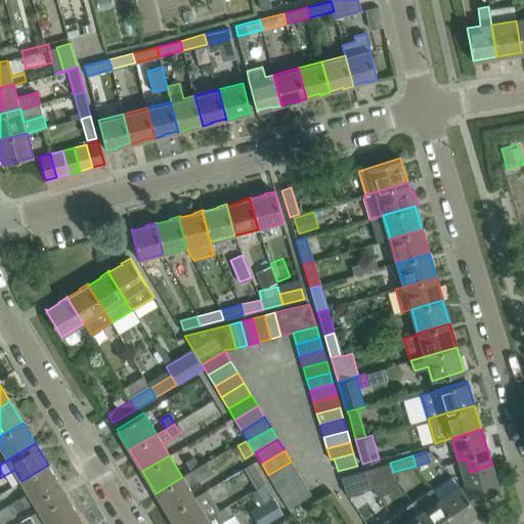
[(191,471),(199,467),(193,457),(185,463),(191,471)]
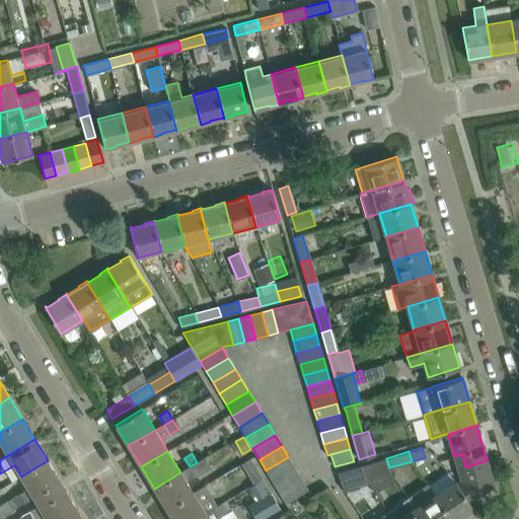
[(494,486),(487,460),(465,467),(462,454),(454,456),(461,479),(457,483),(469,502),(494,486)]
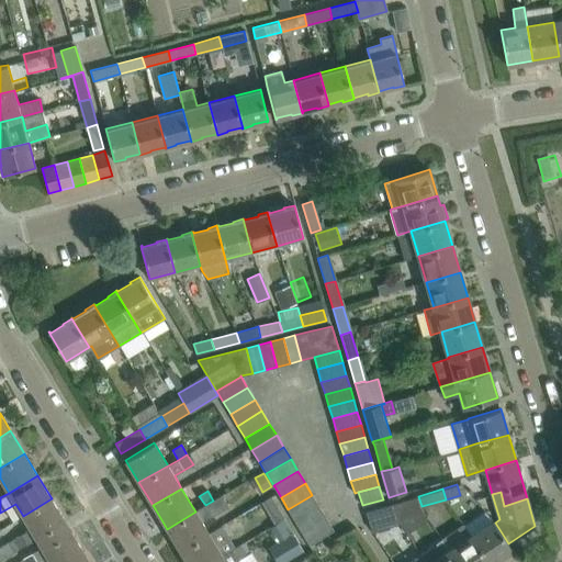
[(180,550),(209,534),(201,520),(227,504),(222,495),(213,501),(205,505),(195,512),(167,529),(180,550)]
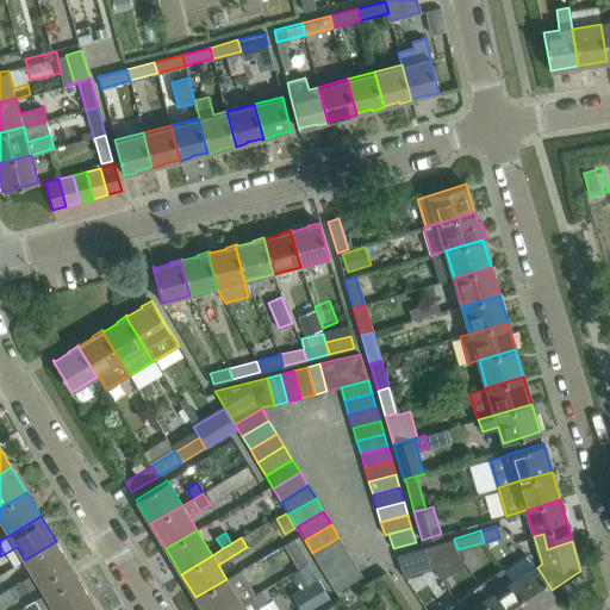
[(321,566),(347,549),(338,537),(312,553),(321,566)]
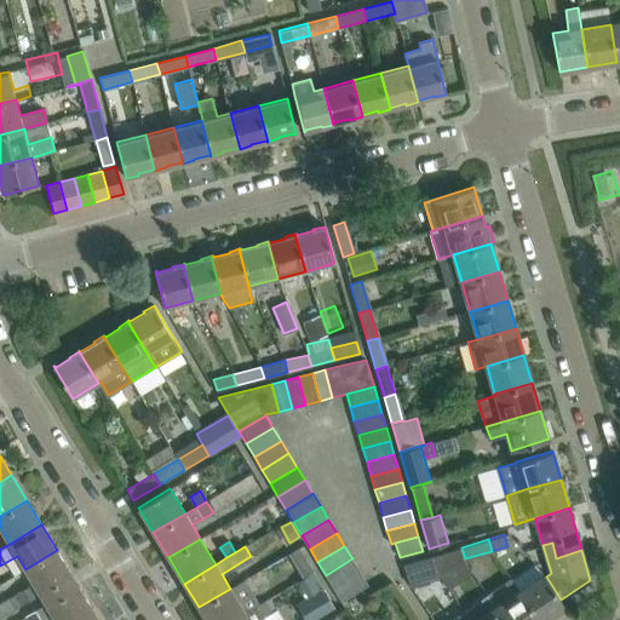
[(262,572),(269,583),(293,568),(300,580),(313,573),(298,547),(286,555),(287,557),(262,572)]
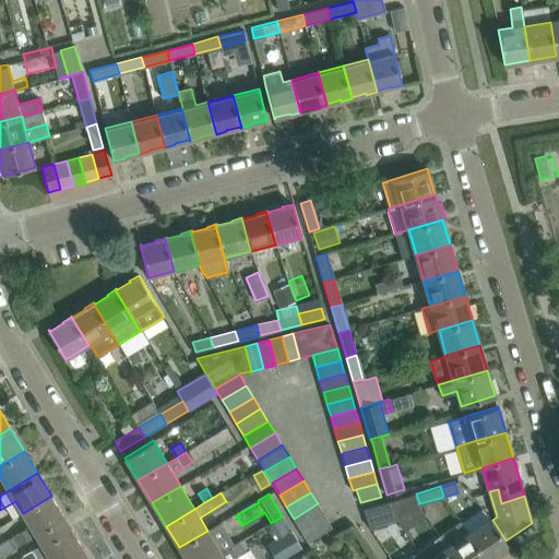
[(419,503),(416,494),(389,501),(392,511),(419,503)]
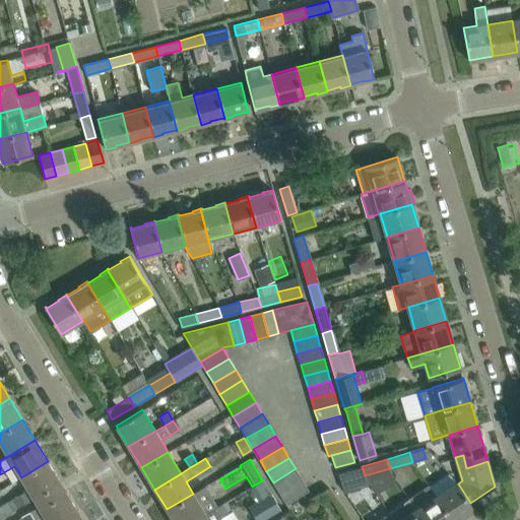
[(64,490),(48,461),(21,477),(28,489),(0,505),(0,518),(34,499),(45,492),(49,499),(64,490)]
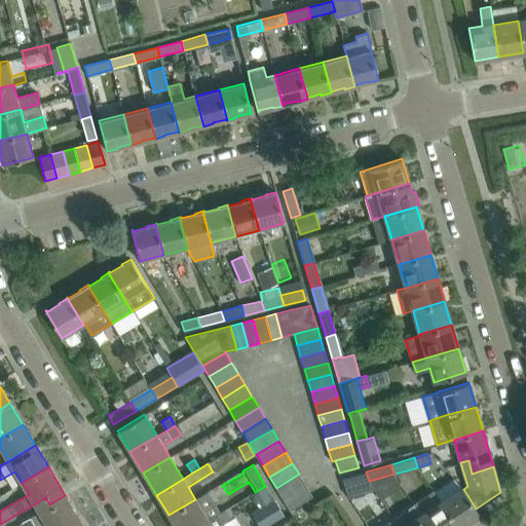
[(357,485),(369,481),(366,472),(342,479),(347,496),(359,493),(357,485)]
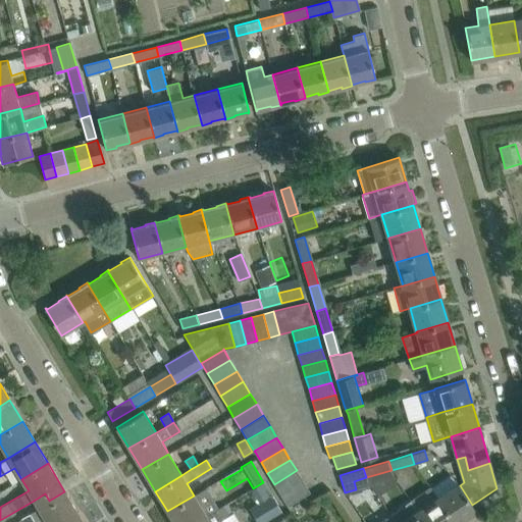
[(280,494),(303,481),(297,470),(274,484),(280,494)]
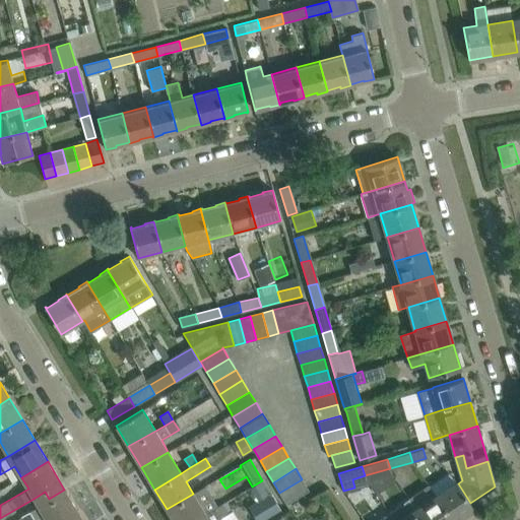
[(309,491),(302,479),(279,493),(286,504),(309,491)]
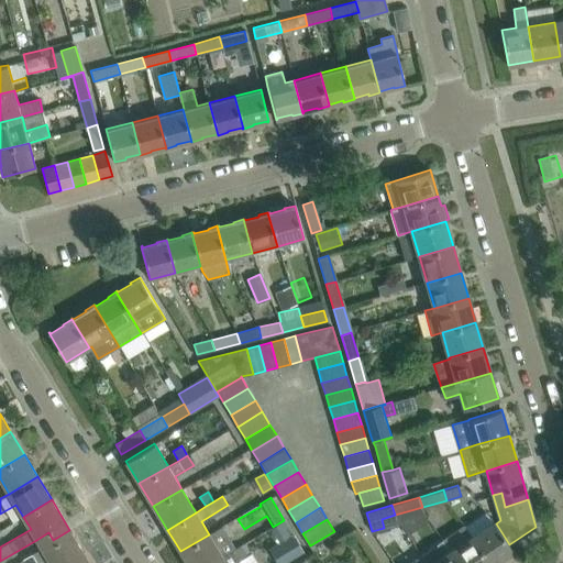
[(495,562),(514,551),(509,544),(496,523),(494,521),(473,536),(490,562),(495,562)]
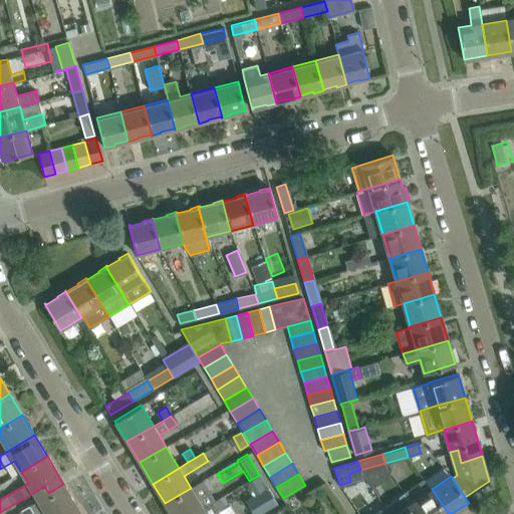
[(171,513),(194,513),(204,508),(215,502),(203,481),(191,488),(165,503),(171,513)]
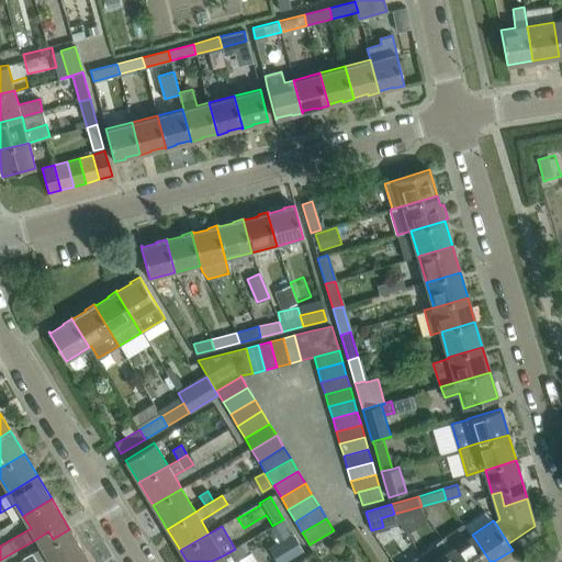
[(69,561),(85,553),(69,529),(53,539),(48,531),(36,539),(41,547),(15,561),(38,561),(47,558),(49,561),(69,561)]
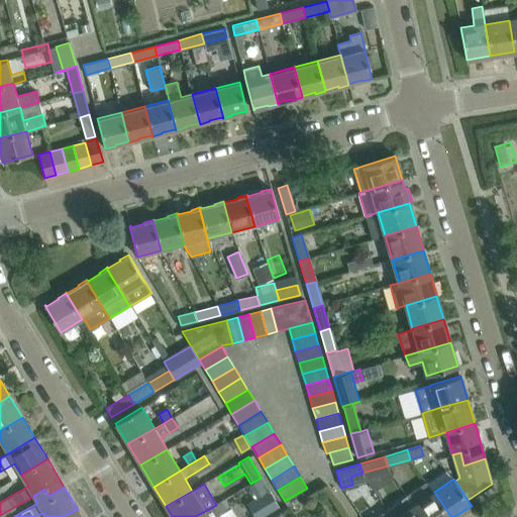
[(270,491),(248,505),(255,516),(260,516),(279,506),(270,491)]
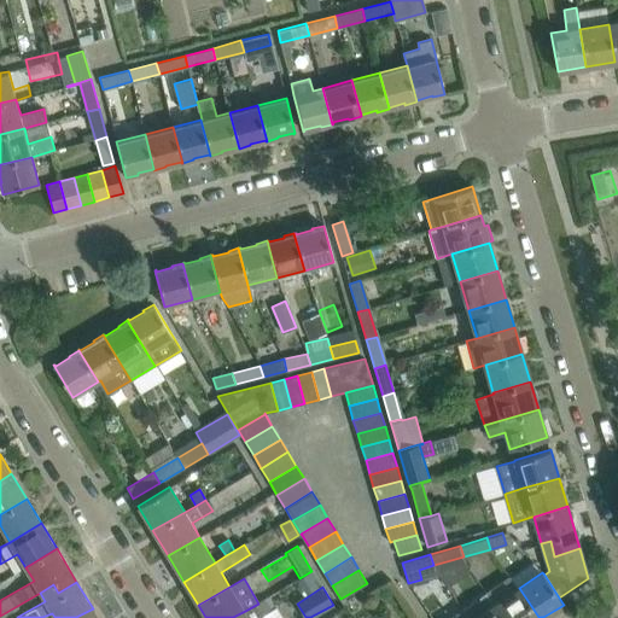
[(538,617),(519,588),(494,604),(503,617),(538,617)]
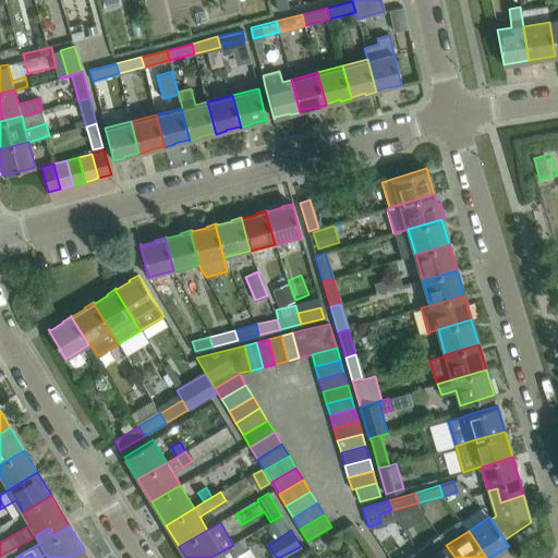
[(233,545),(221,552),(210,557),(238,557),(246,553),(239,542),(233,545)]
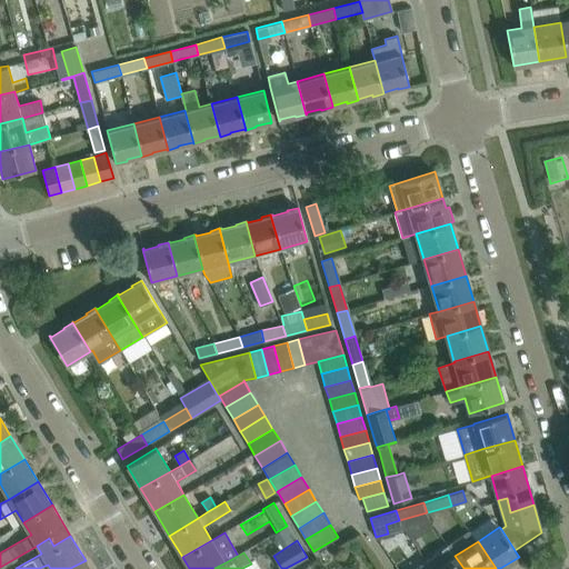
[(463,568),(455,556),(436,568),(463,568)]
